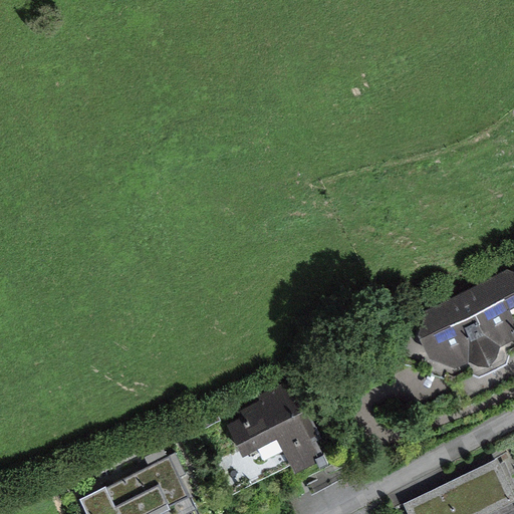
[(513,271),(507,269),(426,308),(418,335),(430,359),(453,367),(466,365),(480,376),(507,362),(509,348),(513,345),(513,271)]
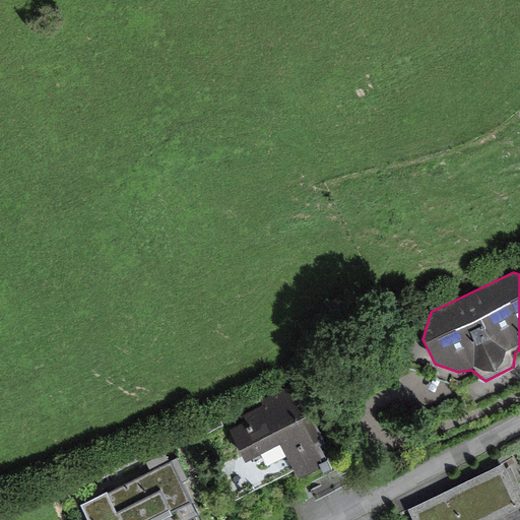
[(244,424),(231,430),(246,460),(279,444),(297,478),(325,464),(314,444),(322,440),(311,417),(306,419),(289,386),(260,400),(263,405),(240,416),(244,424)]
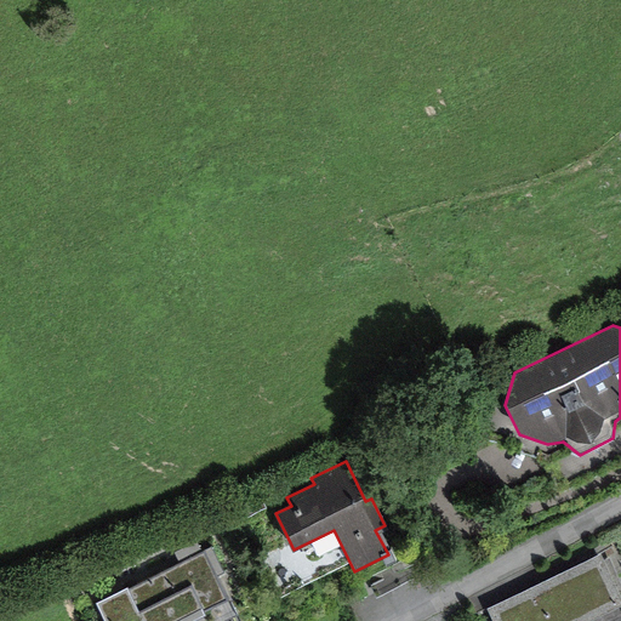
[(620,620),(620,576),(608,550),(486,608),(491,620),(620,620)]
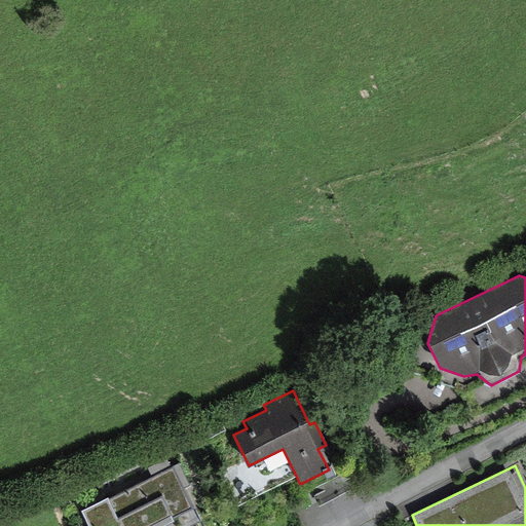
[(202,525),(186,491),(112,525),(202,525)]
